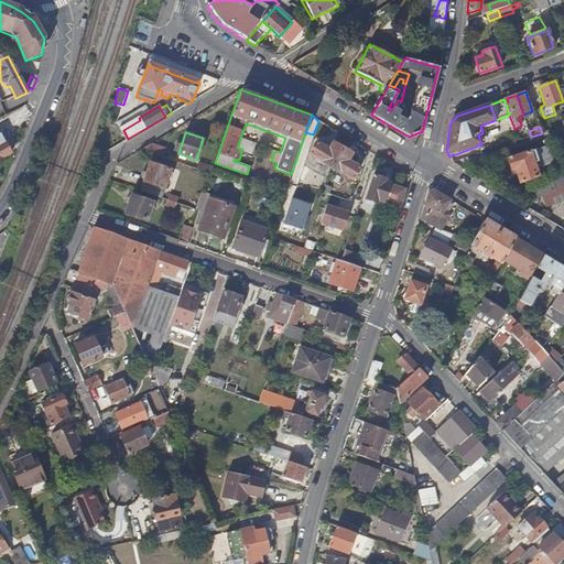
[(549,145),(563,140),(563,133),(546,140),(548,143),(549,145)]
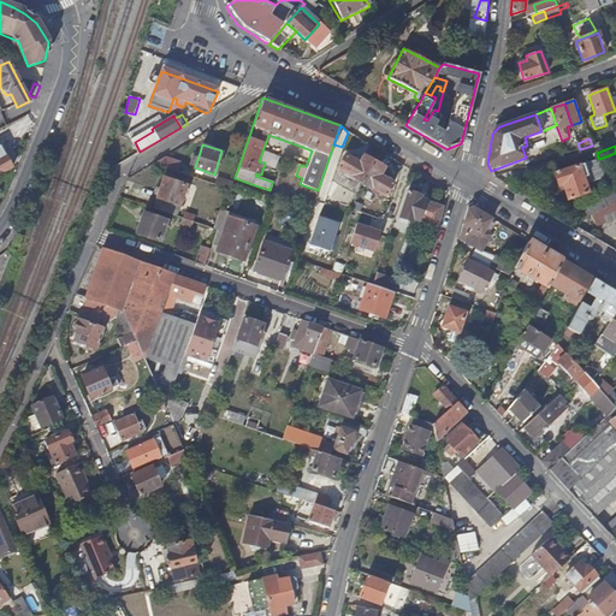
[(0,173),(12,169),(1,148),(0,148),(0,173)]
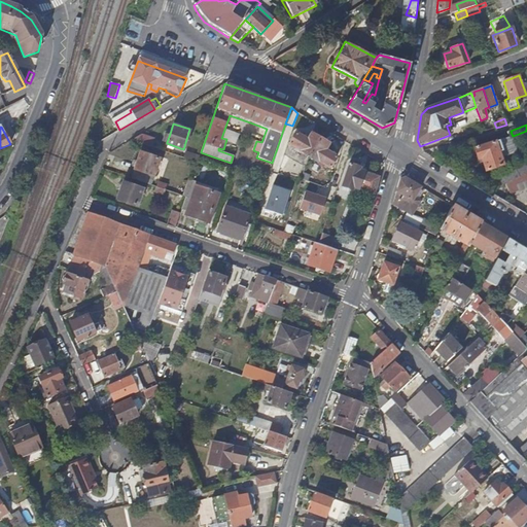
[(311,152),(318,141),(320,138),(310,132),(307,138),(296,132),(288,143),(293,145),(293,149),(296,151),(297,150),(300,151),(301,150),(310,155),(311,152)]
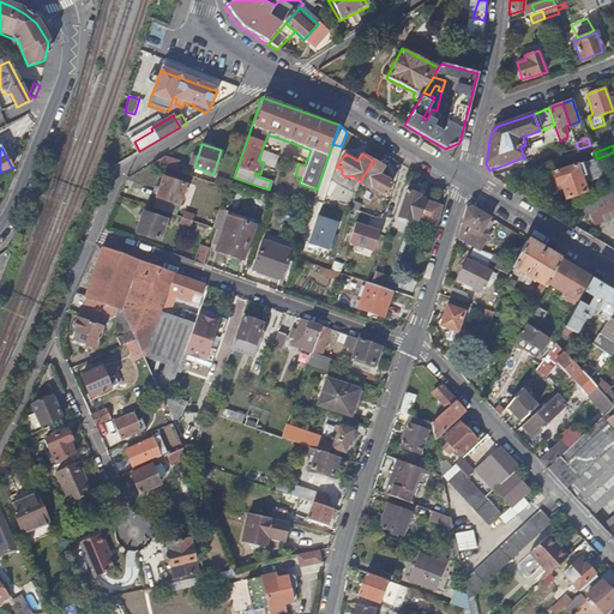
[(178,170),(180,161),(170,157),(166,155),(154,162),(178,170)]
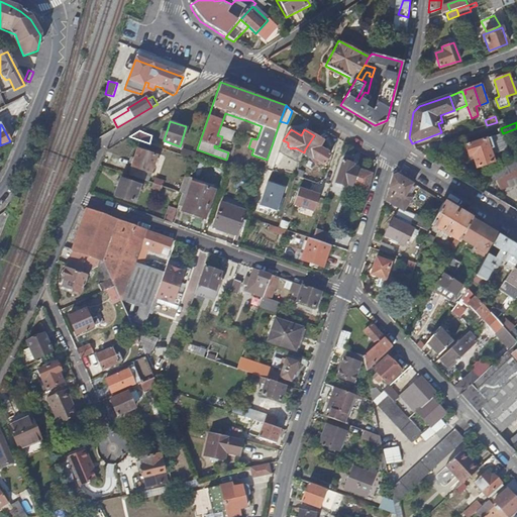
[(329,153),(318,146),(322,140),(314,135),(312,138),(305,149),(304,152),(323,164),(329,153)]
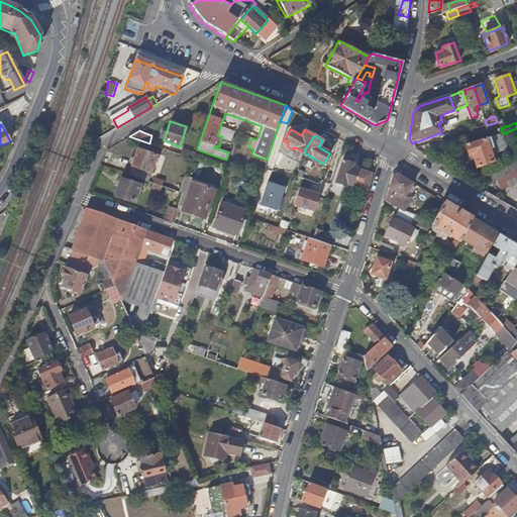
[(488,157),(486,150),(491,149),(487,139),(462,147),(467,159),(471,157),(475,169),(476,169),(483,166),(491,163),(488,157)]
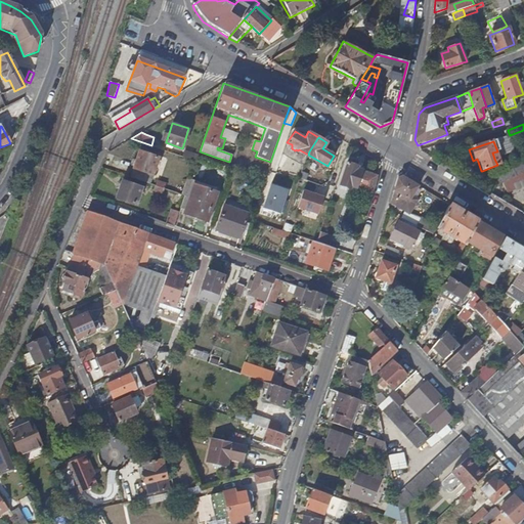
[(199,156),(184,150),(182,157),(193,160),(197,161),(199,156)]
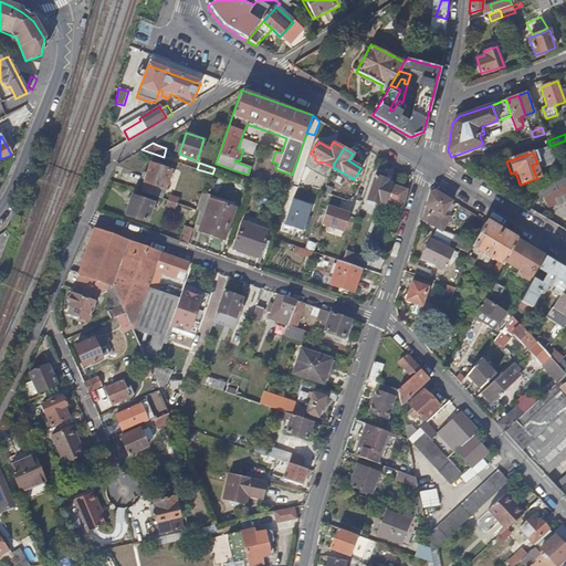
[(165,188),(171,169),(152,164),(145,181),(152,184),(165,188)]
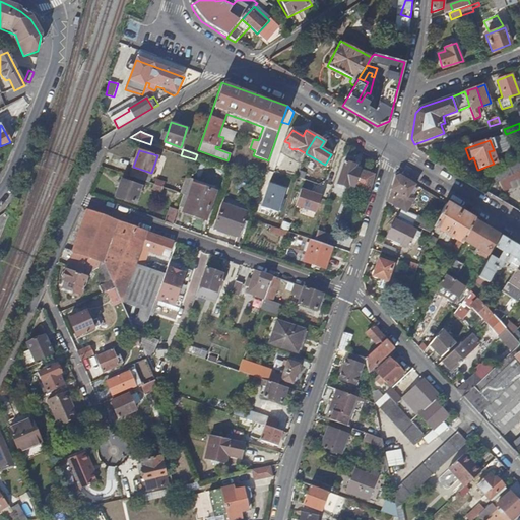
[(211,160),(212,155),(198,150),(197,154),(211,160)]
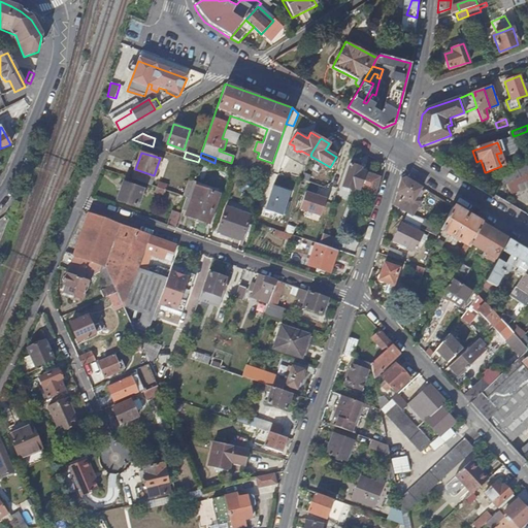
[(380,177),(368,173),(365,170),(364,169),(362,169),(362,167),(350,163),(343,186),(352,189),(354,188),(361,190),(362,189),(375,193),(380,177)]
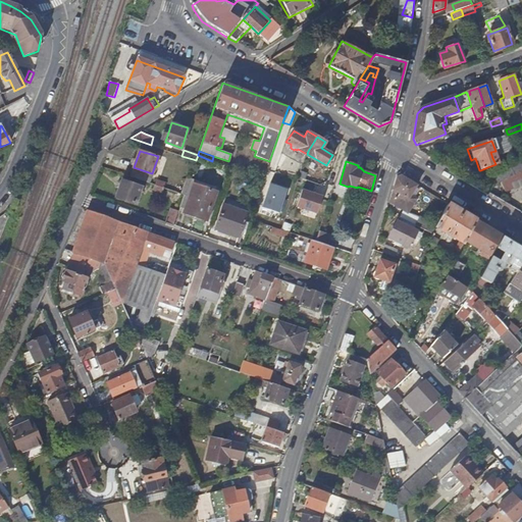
[(500,185),(521,177),(521,166),(497,175),(500,185)]
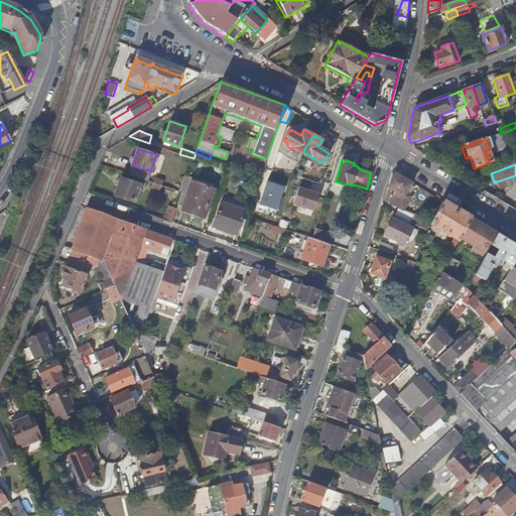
[(147,180),(150,171),(138,167),(132,165),(129,174),(147,180)]
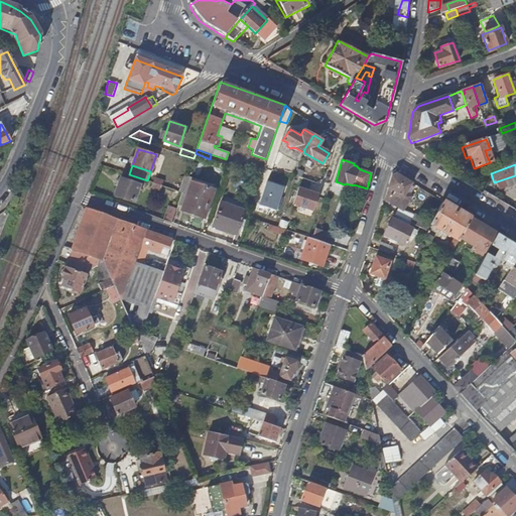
[(406,190),(411,183),(400,176),(396,173),(394,174),(392,175),(388,187),(386,196),(398,204),(406,190)]
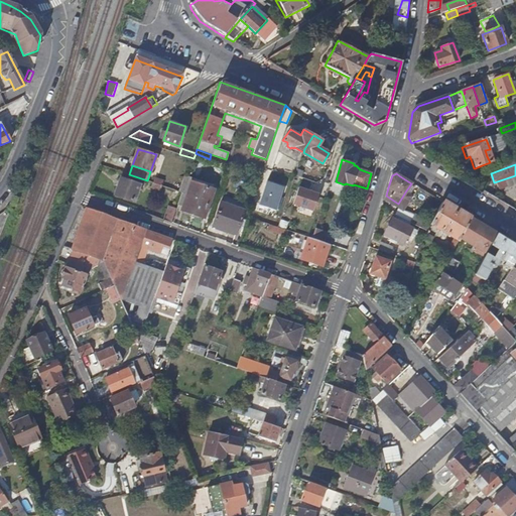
[(187,194),(191,181),(192,177),(184,175),(180,185),(179,191),(181,191),(187,194)]
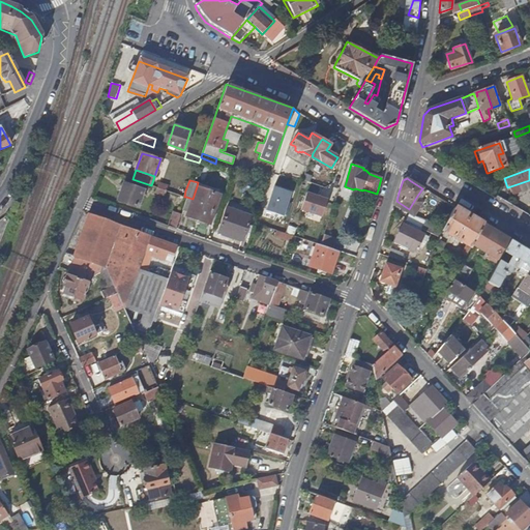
[(509,193),(529,185),(529,180),(507,187),(509,193)]
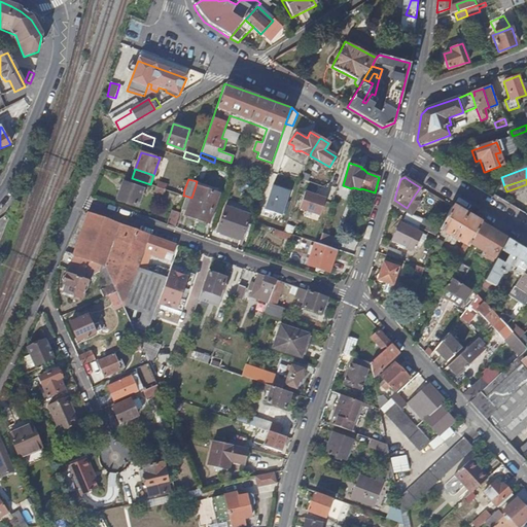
[(184,189),(159,181),(156,186),(166,189),(183,196),(184,189)]
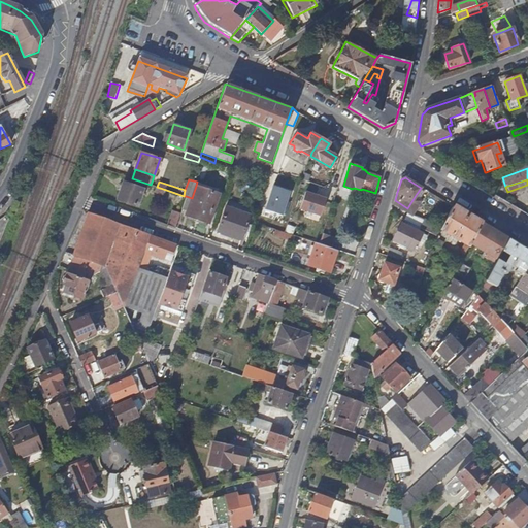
[(138,206),(143,189),(124,183),(118,199),(138,206)]
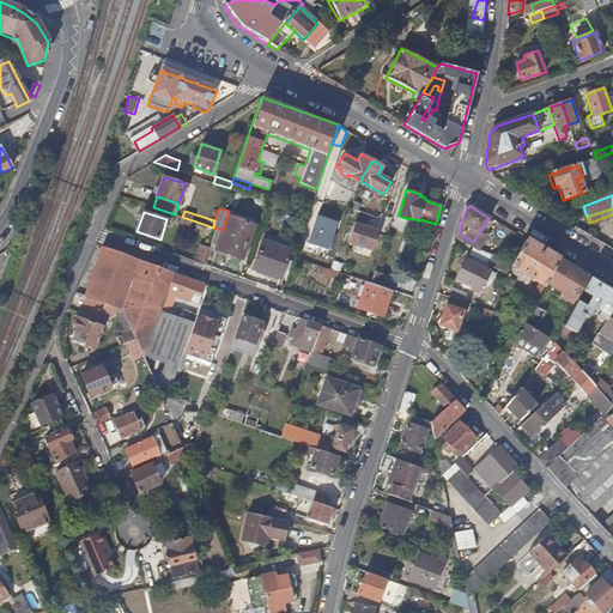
[(243,255),(253,224),(228,216),(223,230),(218,247),(243,255)]
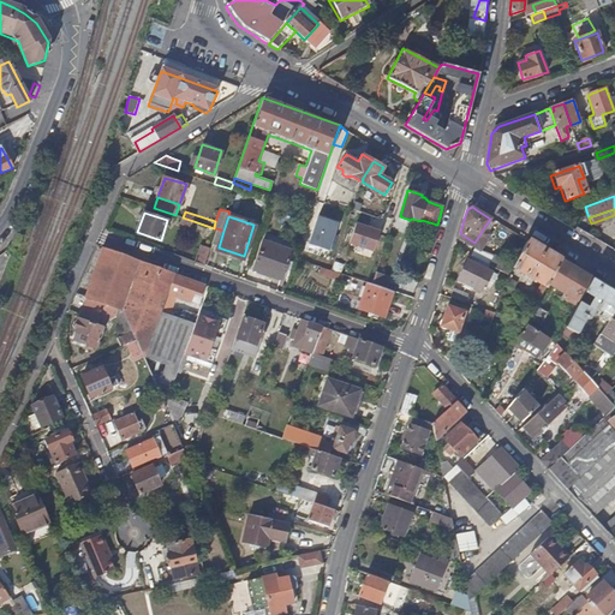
[(344,225),(320,216),(310,245),(333,254),(344,225)]
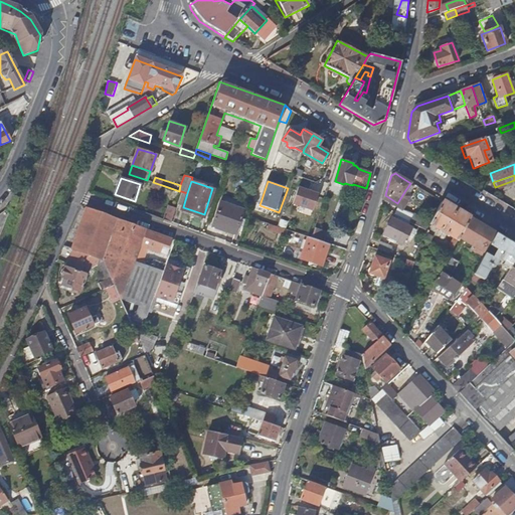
[(160,191),(162,185),(153,182),(151,188),(160,191)]
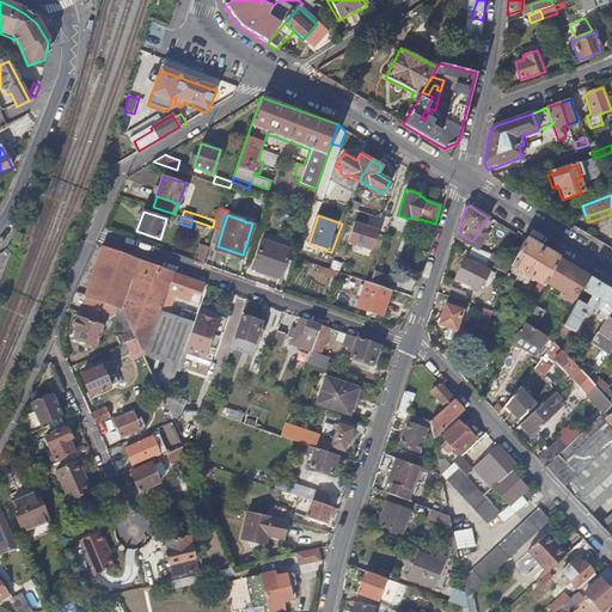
[(372,250),(378,230),(354,221),(348,242),(372,250)]
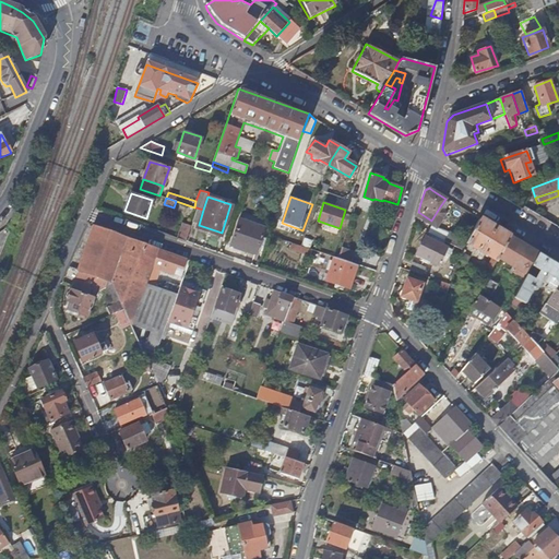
[(437,228),(448,211),(440,206),(431,221),(418,212),(416,216),(437,228)]
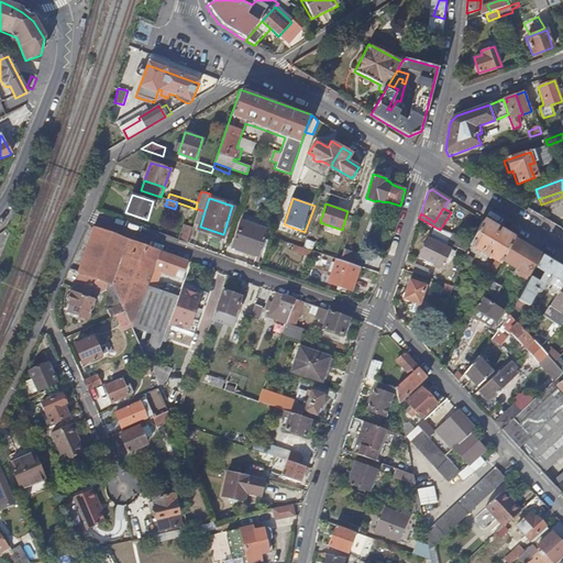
[(258,256),(267,229),(242,219),(232,245),(244,251),(258,256)]
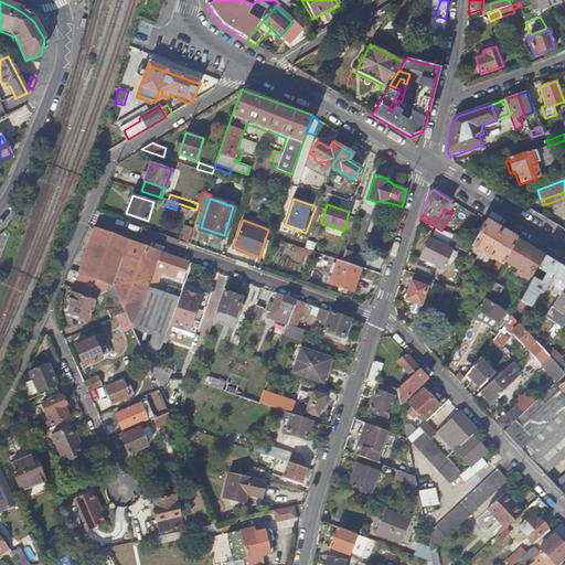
[(503,259),(514,238),(483,220),(470,245),(496,259),(501,263),(503,259)]
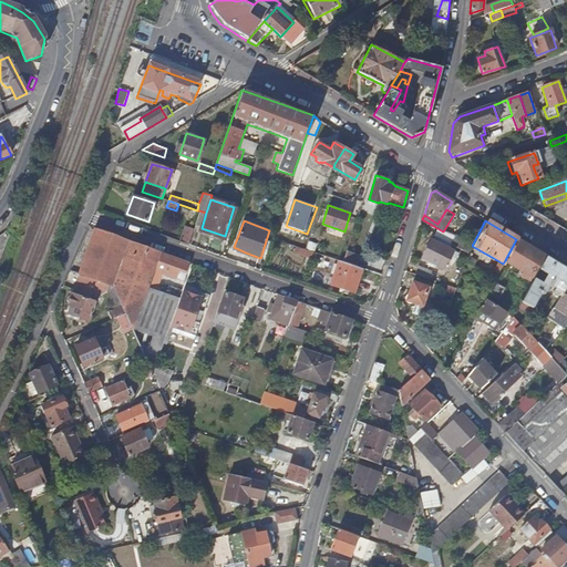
[(191,236),(194,228),(185,226),(181,241),(188,244),(191,236)]
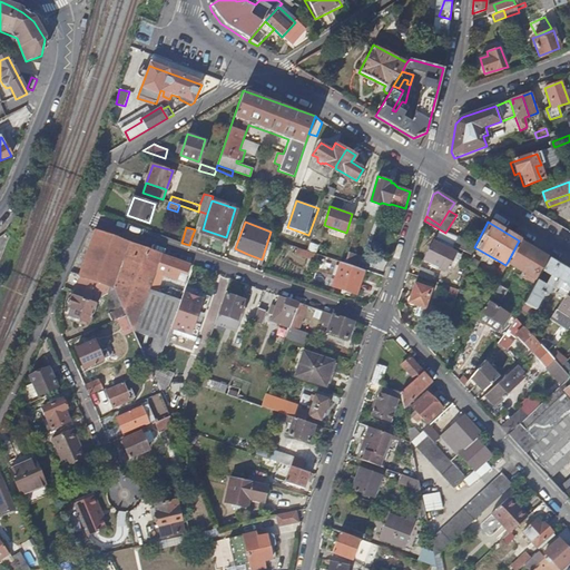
[(149,291),(158,267),(159,264),(161,254),(143,246),(96,229),(92,238),(79,275),(81,276),(76,292),(75,296),(90,302),(92,294),(98,296),(100,296),(107,294),(114,311),(123,307),(126,315),(131,326),(135,333),(136,332),(140,317),(146,302),(149,291)]
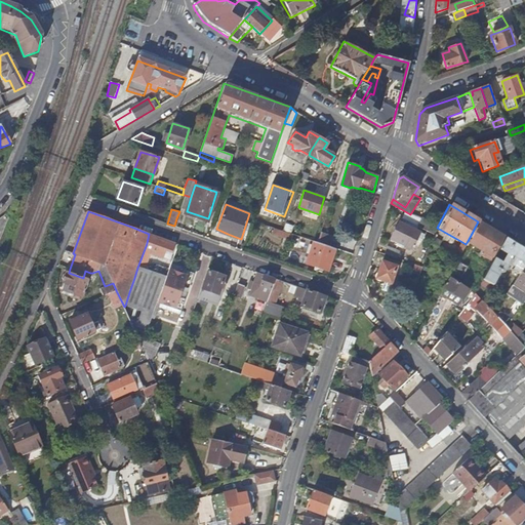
[(422,219),(412,214),(409,221),(410,223),(415,225),(419,227),(422,219)]
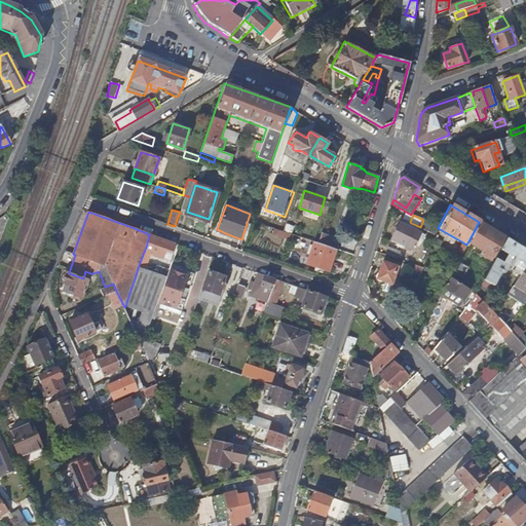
[(418,230),(420,227),(416,225),(415,228),(410,225),(411,223),(410,222),(405,220),(402,223),(400,221),(399,222),(398,225),(391,238),(411,250),(420,231),(418,230)]
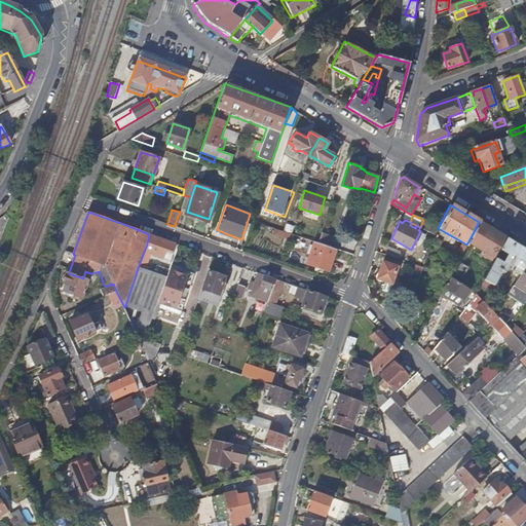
[(434,231),(436,226),(423,220),(420,227),(433,233),(434,231)]
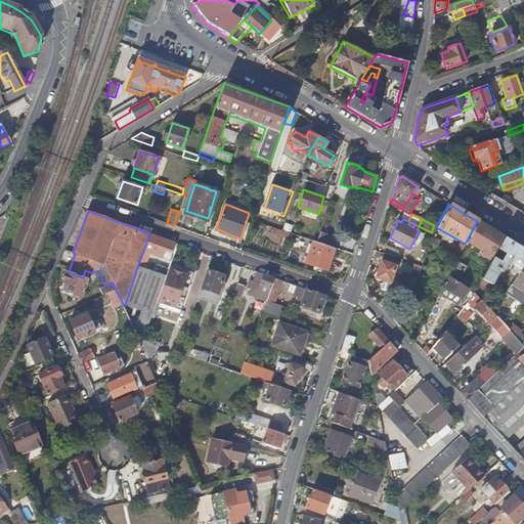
[(493,257),(506,237),(477,221),(467,241),(481,249),(493,257)]
